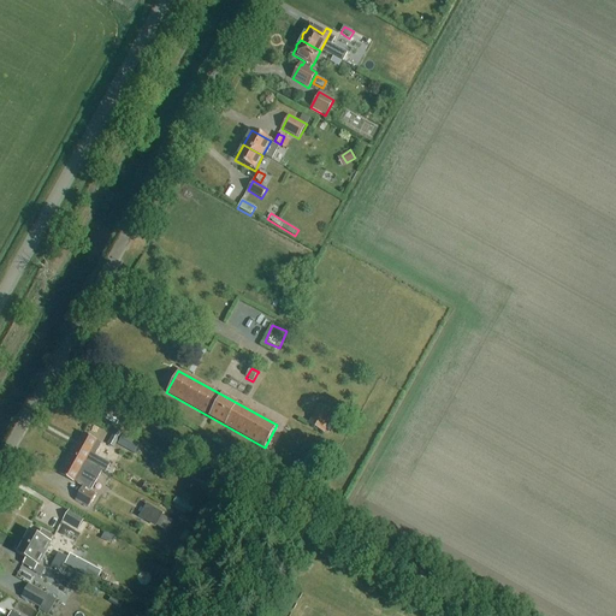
[(330,432),(339,412),(323,403),(312,424),(330,432)]
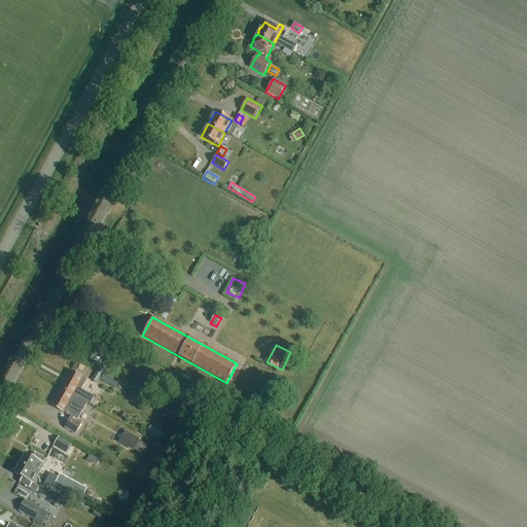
[(93,380),(98,383),(106,371),(100,366),(93,380)]
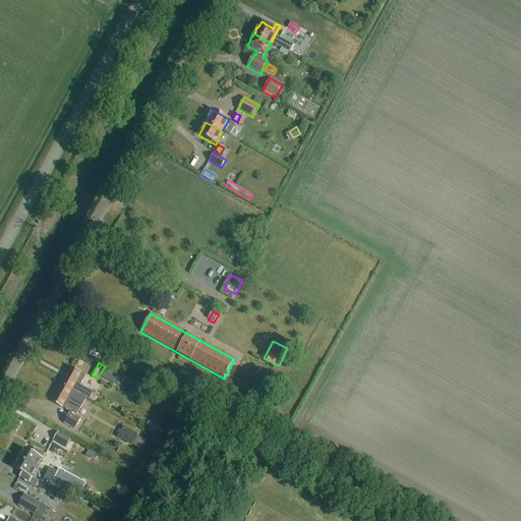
[(80,386),(85,377),(81,373),(71,367),(61,386),(75,394),(85,399),(88,400),(89,401),(93,393),(80,386)]
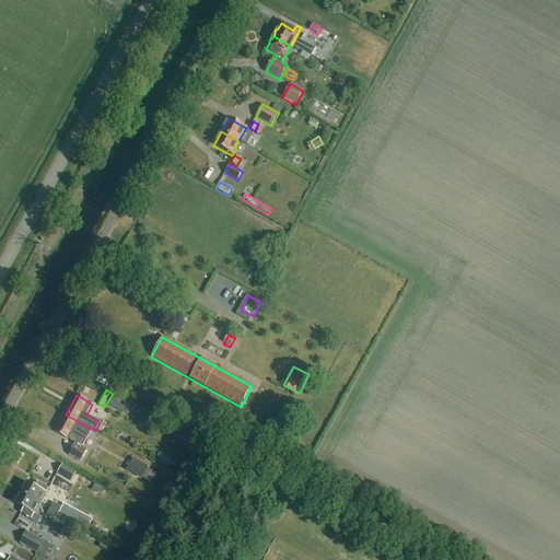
[(127,403),(113,395),(107,405),(121,412),(127,403)]
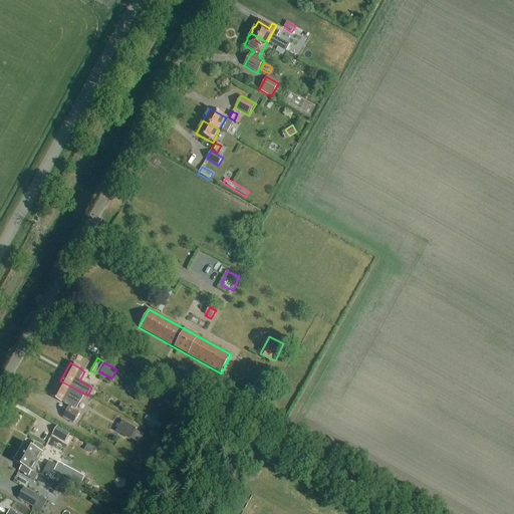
[(136,392),(140,384),(131,379),(126,387),(136,392)]
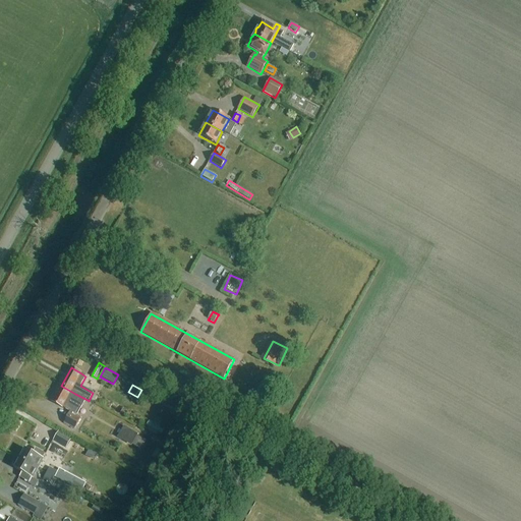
[(62,408),(76,416),(85,399),(75,394),(61,386),(51,403),(62,409),(62,408)]
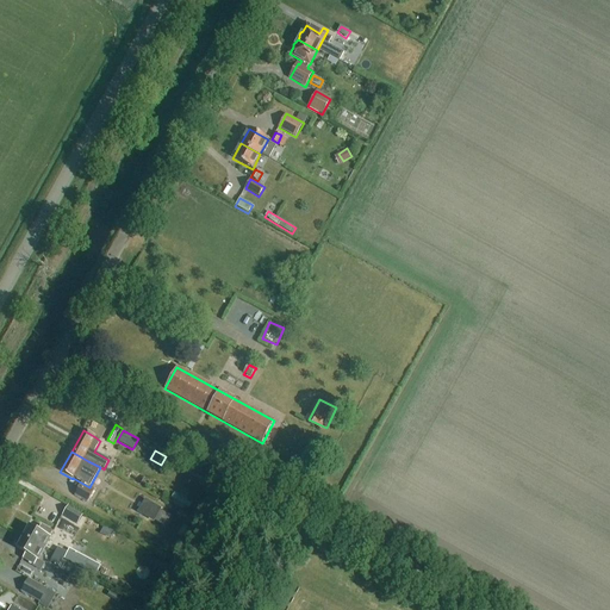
[(81,483),(75,496),(88,503),(94,490),(89,487),(81,483)]
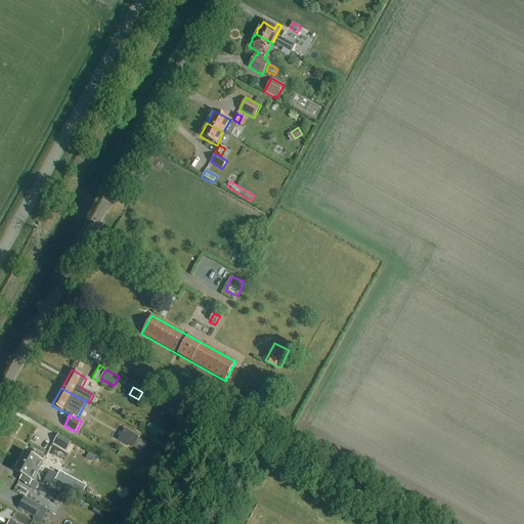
[(139,438),(125,429),(118,440),(132,448),(139,438)]
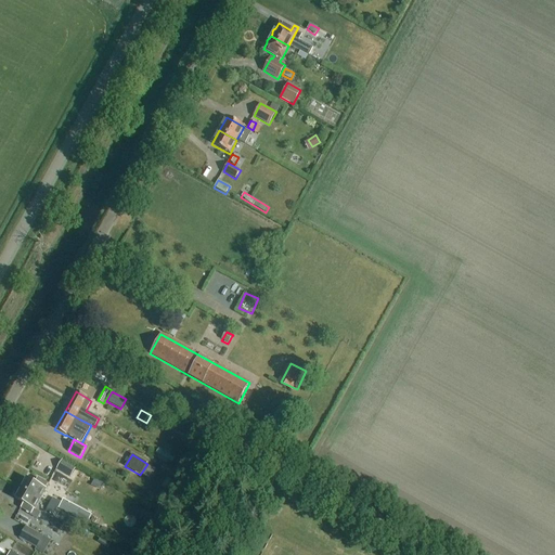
[(77,467),(64,460),(57,469),(71,477),(77,467)]
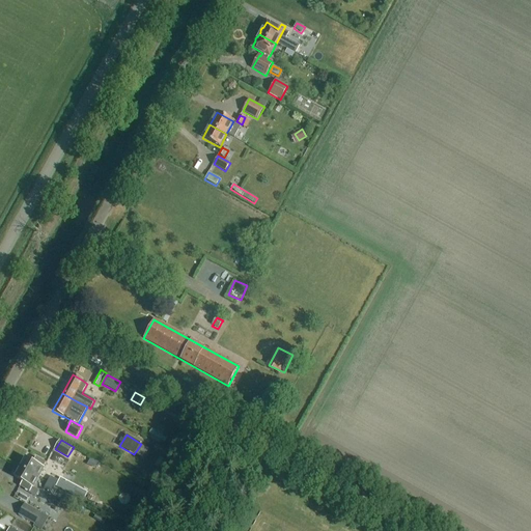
[(20,469),(39,478),(45,469),(44,468),(46,464),(36,457),(33,463),(26,458),(20,469)]
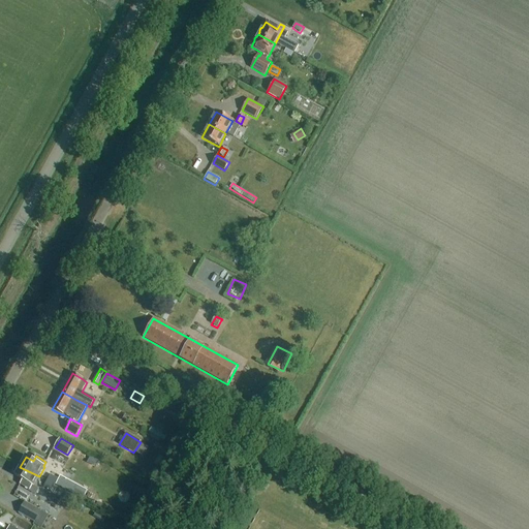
[(33,487),(39,476),(20,467),(14,476),(22,480),(20,486),(36,494),(38,490),(33,487)]
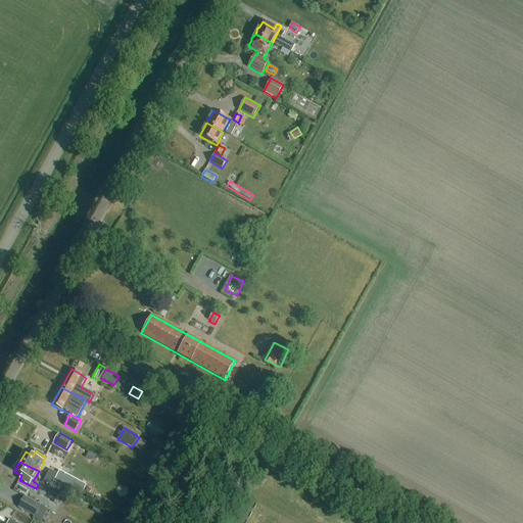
[(46,476),(53,479),(56,474),(49,470),(46,476)]
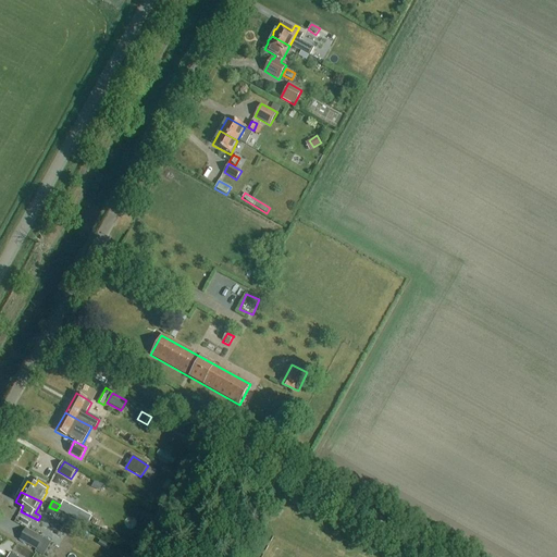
[(62,502),(58,510),(76,520),(81,511),(62,502)]
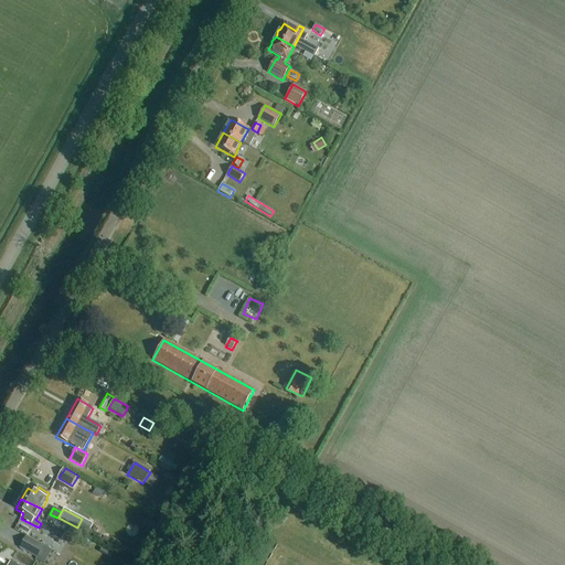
[(54,524),(57,518),(50,514),(46,520),(54,524)]
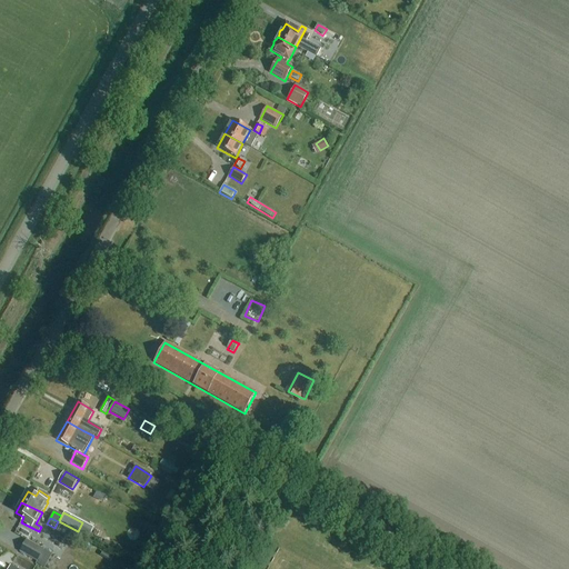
[(86,537),(59,522),(56,529),(81,543),(86,537)]
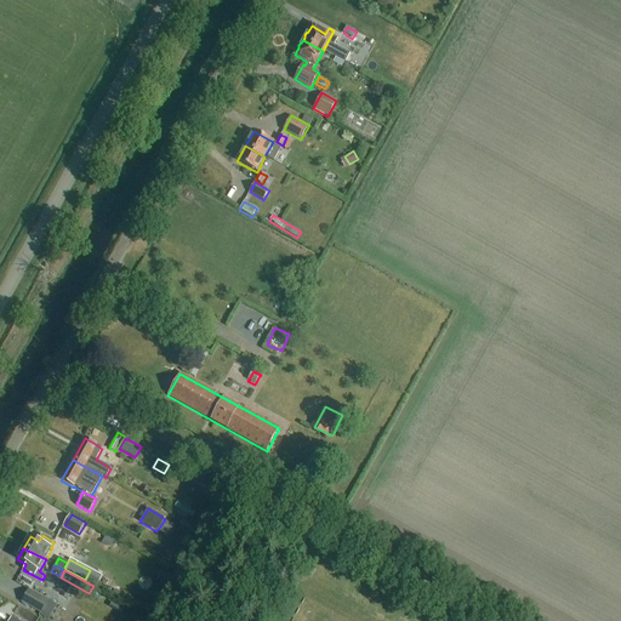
[(40,613),(49,599),(29,588),(22,603),(38,611),(40,613)]
